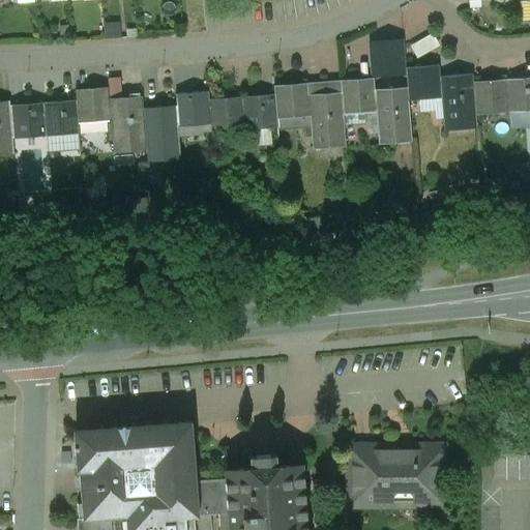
[(529,1),(521,2),(522,23),(529,22),(529,1)]
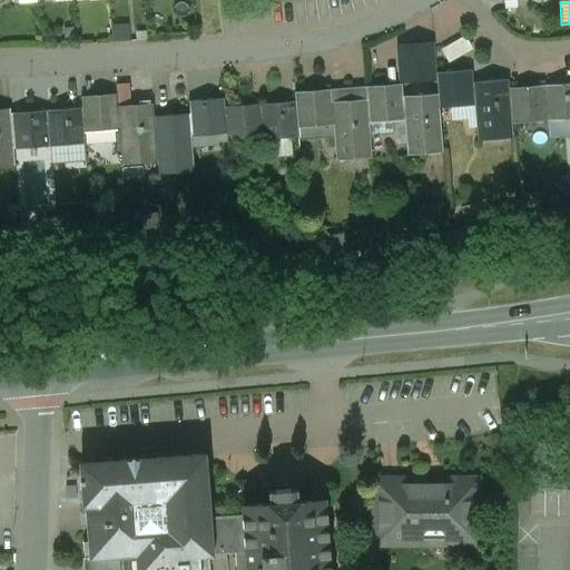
[(434,50),(421,51),(423,77),(436,76),(436,75),(434,50)]
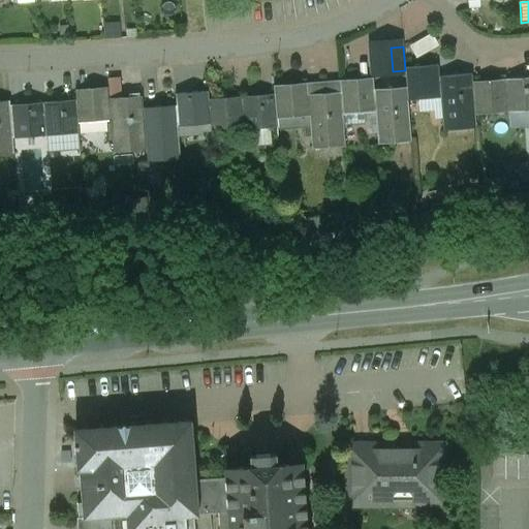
[(439,67),(405,69),(407,89),(408,101),(441,99),(443,132),(476,129),(475,117),(473,83),(472,74),(440,78),(439,67)]
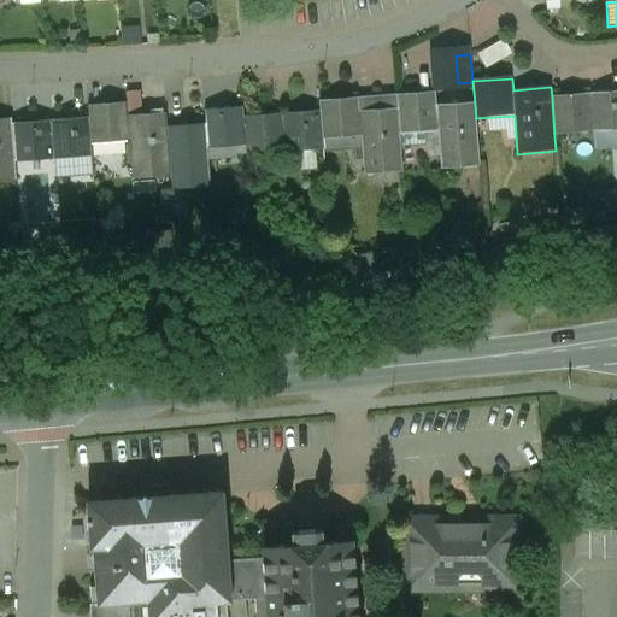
[(616,90),(552,97),(554,136),(616,130),(616,90)]
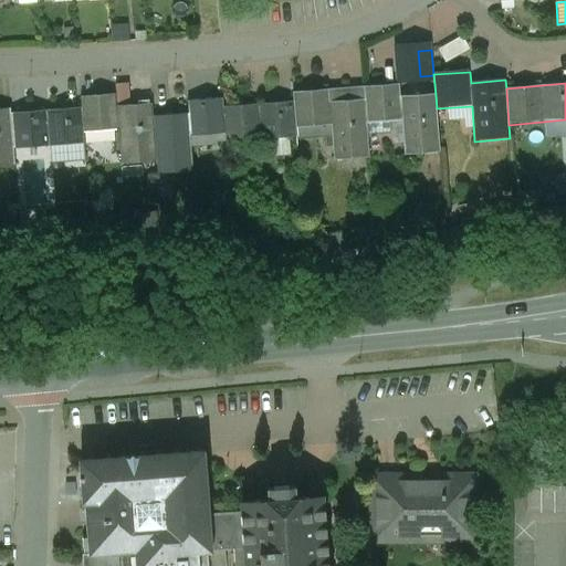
[(399,85),(365,88),(366,101),(367,123),(402,121),(405,156),(440,153),(437,108),(436,95),(400,97),(399,85)]
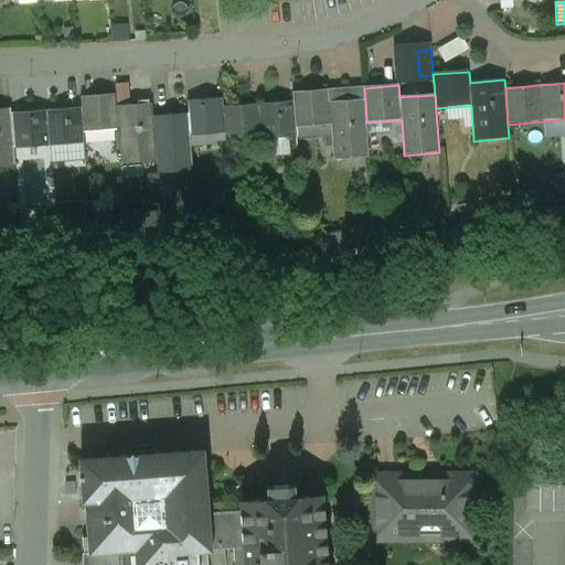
[(365,100),(329,103),(328,91),(294,93),(295,102),(297,129),(331,126),(334,161),(370,158),(366,123),(365,100)]
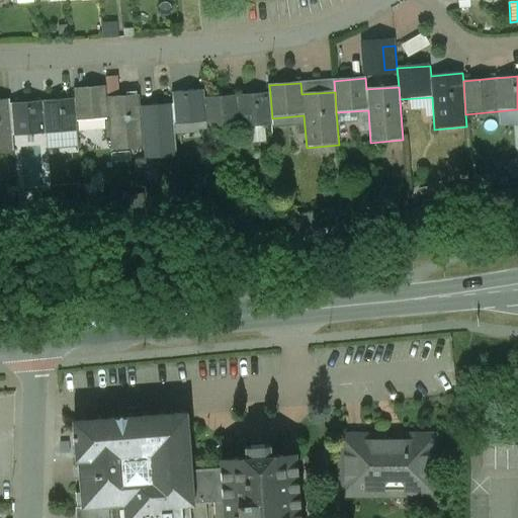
[(107,87),(74,89),(75,99),(77,121),(109,119),(111,151),(144,148),(140,107),(140,96),(108,98),(107,87)]
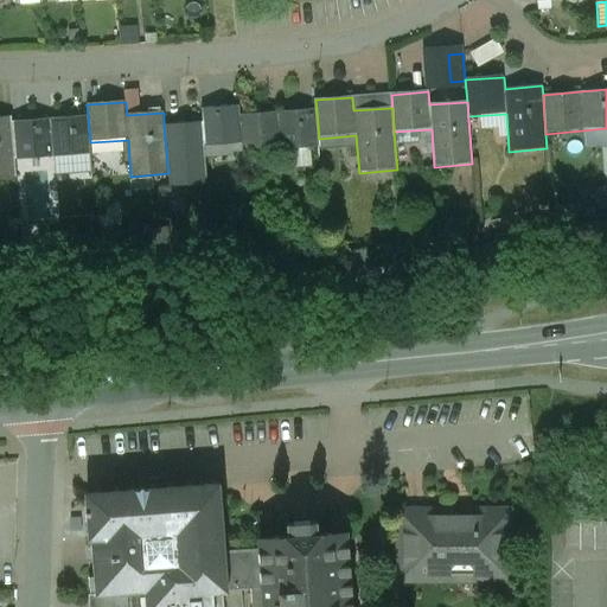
[(202,123),(164,126),(168,173),(168,187),(206,185),(203,146),(242,144),(240,115),(240,106),(200,108),(202,123)]
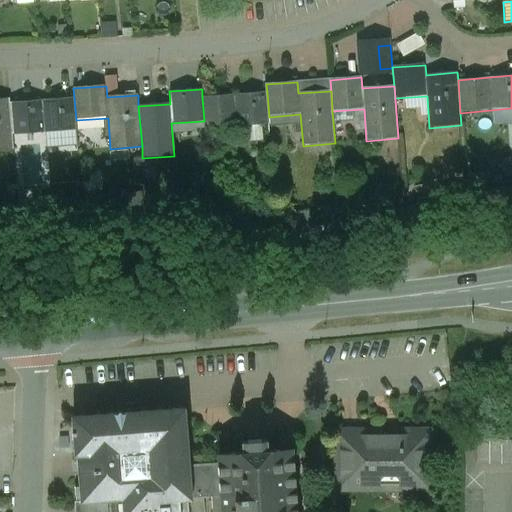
[(267,92),(202,97),(204,121),(205,129),(269,124),(269,117),(267,92)]
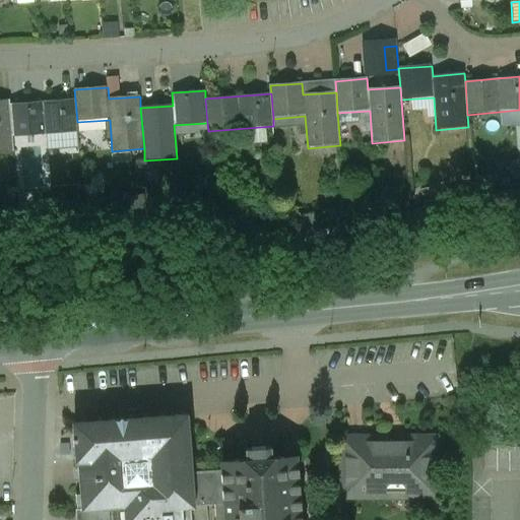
[(75,100),(10,105),(13,137),(77,133),(77,122),(75,100)]
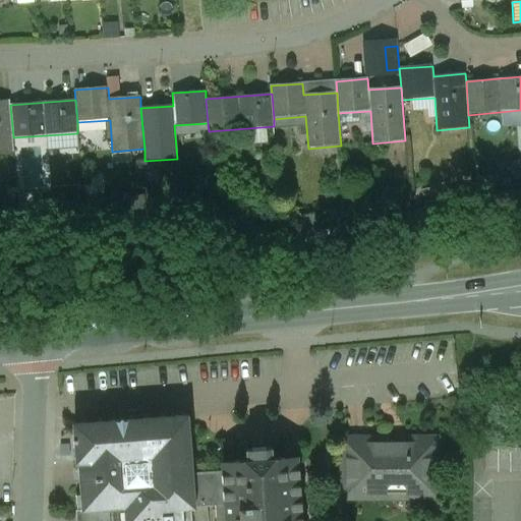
[(0,155),(14,155),(13,137),(10,105),(10,101),(0,102),(0,155)]
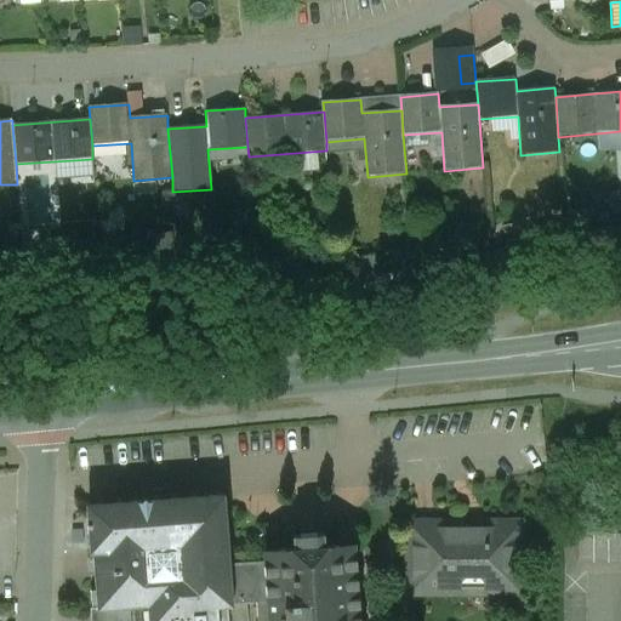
[(220,500),(91,508),(92,540),(189,533),(193,585),(192,586),(192,596),(227,593),(224,564),(220,500)]
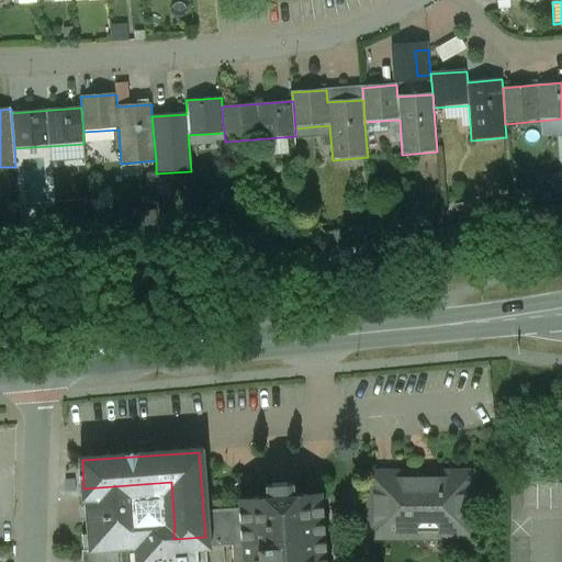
[(396,491),(372,491),(373,475),(370,475),(370,531),(372,531),(372,525),(396,525),(396,491)]
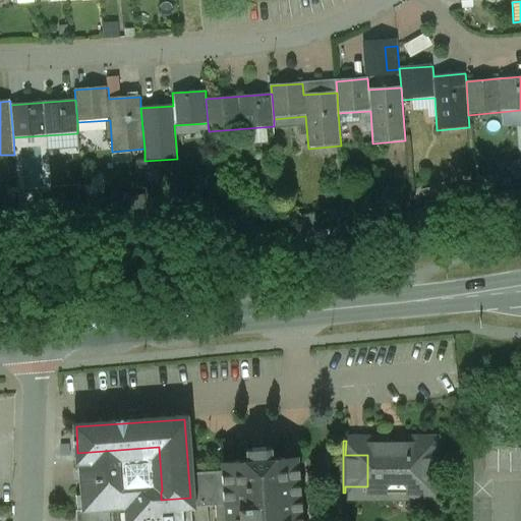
[(435,441),(367,441),(367,455),(367,486),(367,493),(436,493),(435,441)]
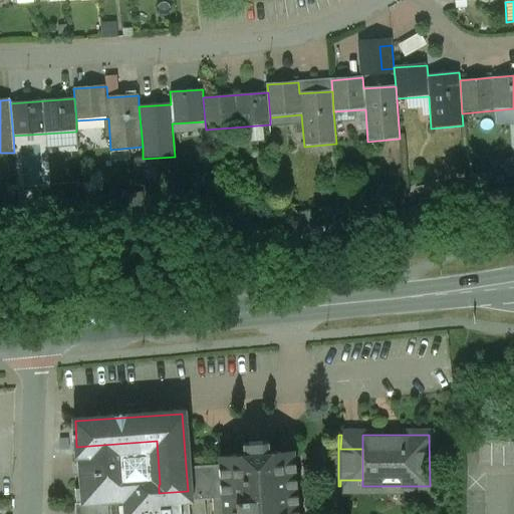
[(157,441),(76,447),(79,491),(120,488),(158,485),(159,485),(160,484),(157,441)]
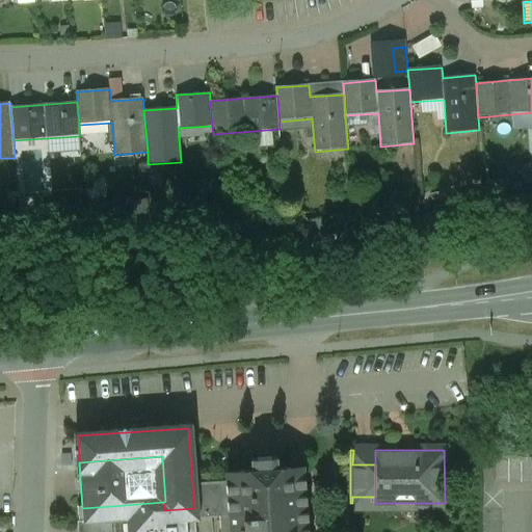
[(307,531),(302,467),(278,469),(277,457),(251,459),(251,471),(228,473),(229,481),(231,531),(307,531)]
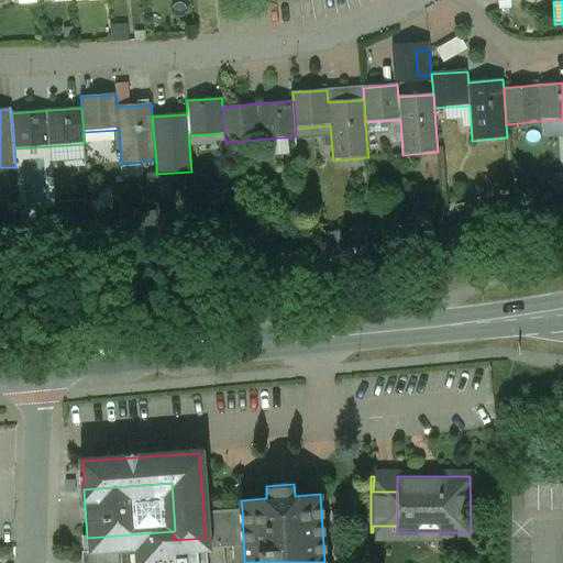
[(562,485),(525,485),(525,511),(562,511),(562,485)]
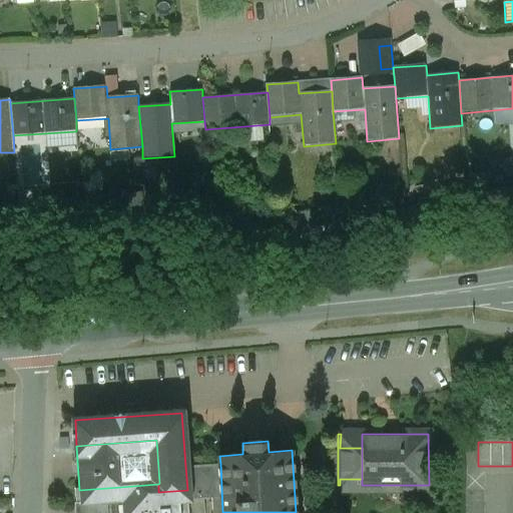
[(222,512),(220,464),(185,466),(187,490),(211,488),(211,498),(212,512),(222,512)]
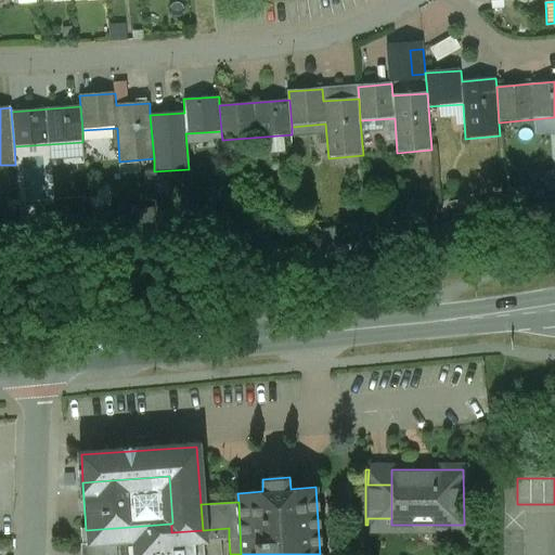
[(170,524),(130,527),(132,554),(172,554),(171,532),(171,524),(170,524)]
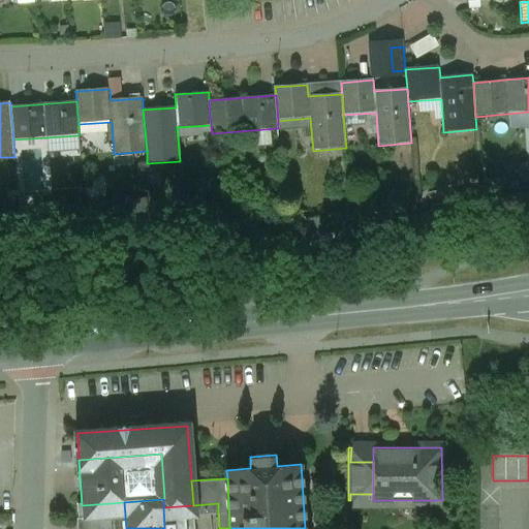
[(82,505),(78,505),(78,517),(76,528),(126,528),(124,502),(82,505)]
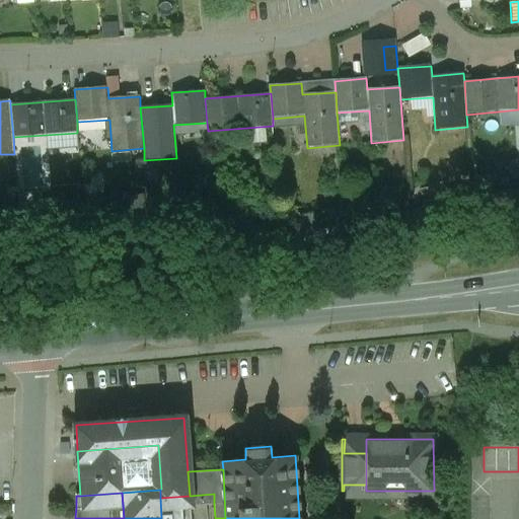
[(190,496),(160,498),(161,506),(191,504),(191,506),(214,504),(214,494),(190,496)]
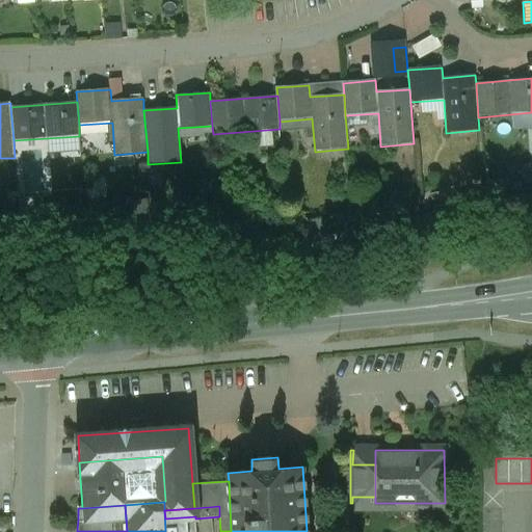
[(195,516),(165,519),(165,531),(196,531),(195,519),(195,516)]
